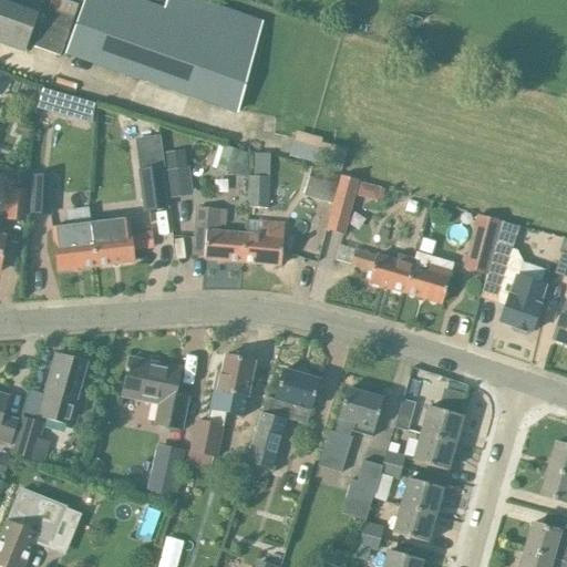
[(0,0),(0,41),(24,50),(41,0),(0,0)]
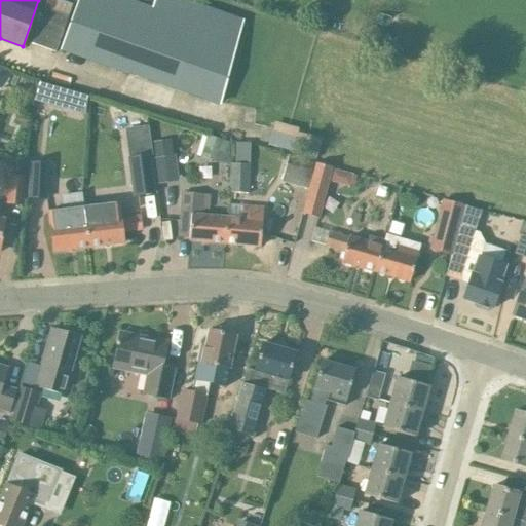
[(60,0),(47,0),(32,43),(55,51),(72,4),(60,0)]
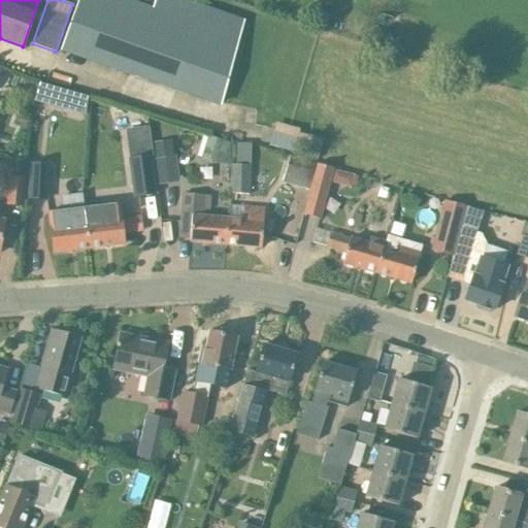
[(155,0),(153,7),(133,0),(77,0),(60,52),(129,76),(130,74),(199,98),(222,104),(244,22),(211,9),(211,10),(182,0),(155,0)]
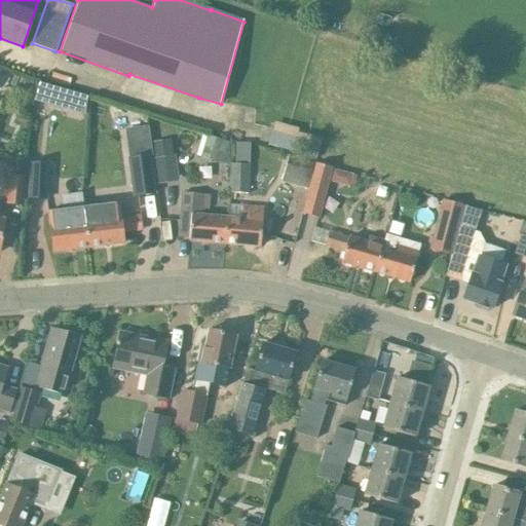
[(40,82),(35,100),(62,107),(67,89),(40,82)]
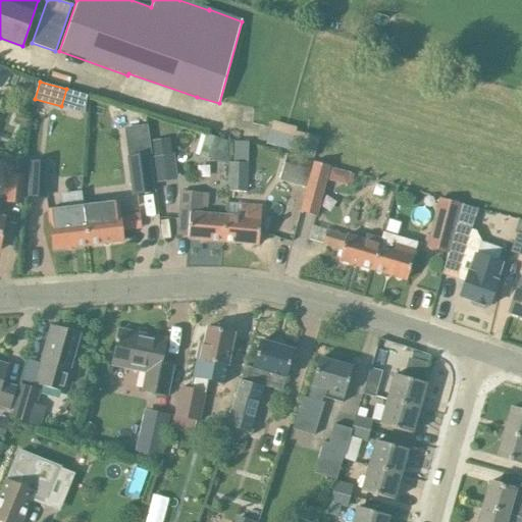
[(270,128),(266,144),(314,156),(319,139),(308,136),(308,138),(270,128)]
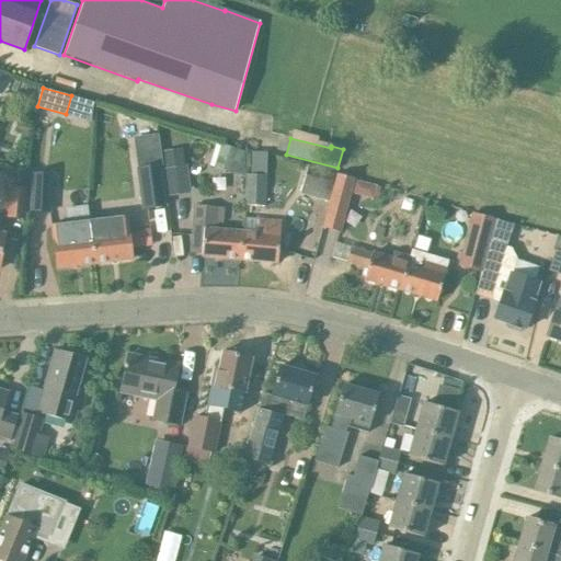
[(247,173),(251,149),(219,144),(215,168),(247,173)]
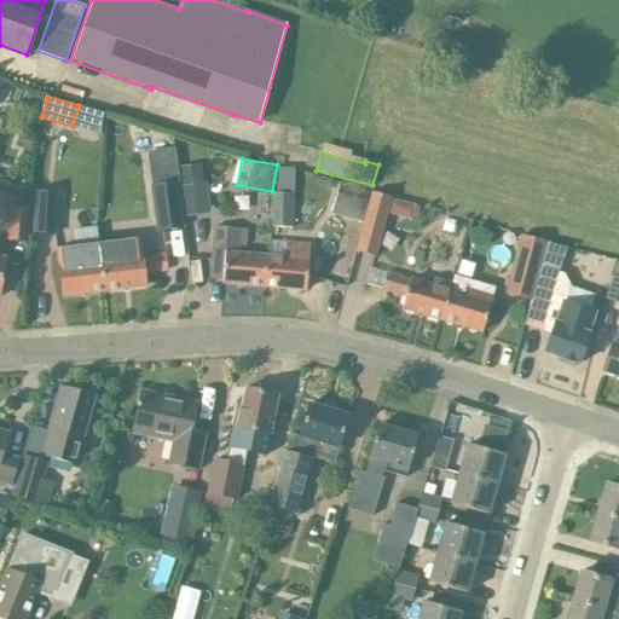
[(201,167),(178,171),(180,187),(203,185),(201,167)]
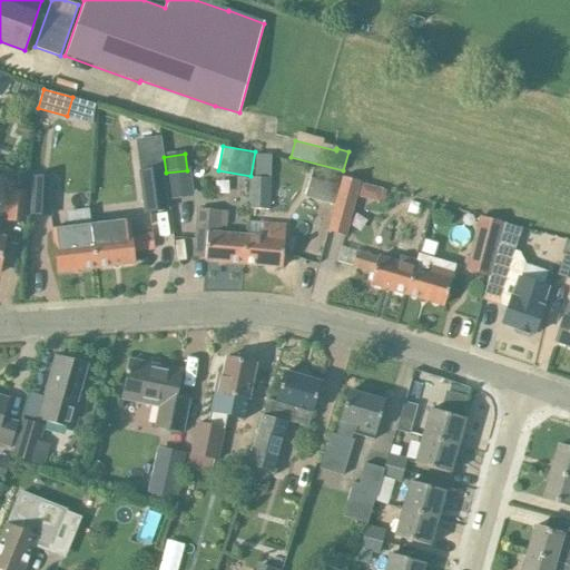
[(255,177),(271,178),(272,156),(256,155),(255,177)]
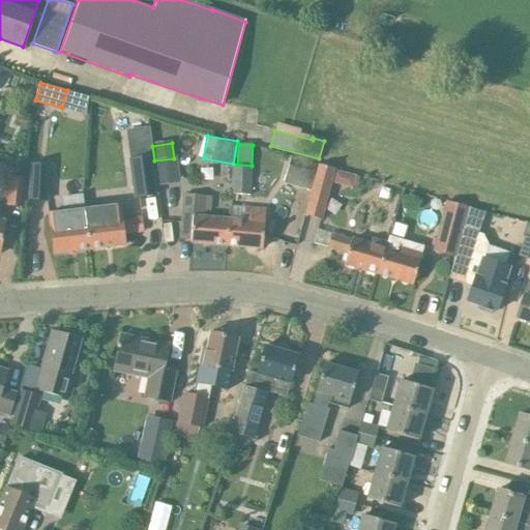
[(157,196),(152,155),(128,159),(134,200),(157,196)]
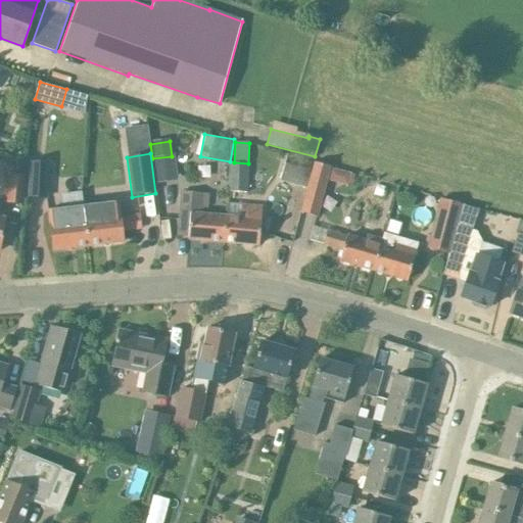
[(172,156),(152,158),(155,183),(177,180),(174,155),(172,156)]
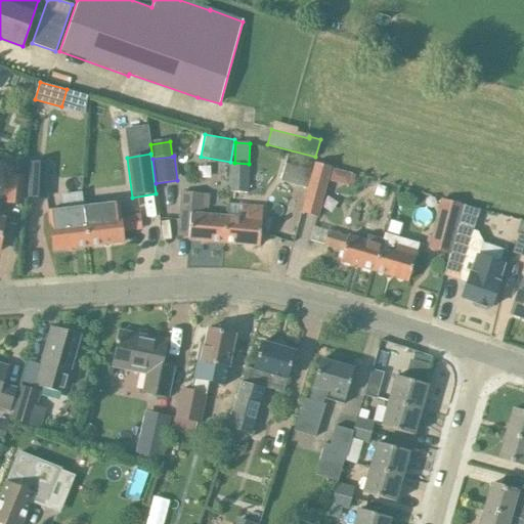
[(49,163),(29,162),(28,199),(47,200),(49,163)]
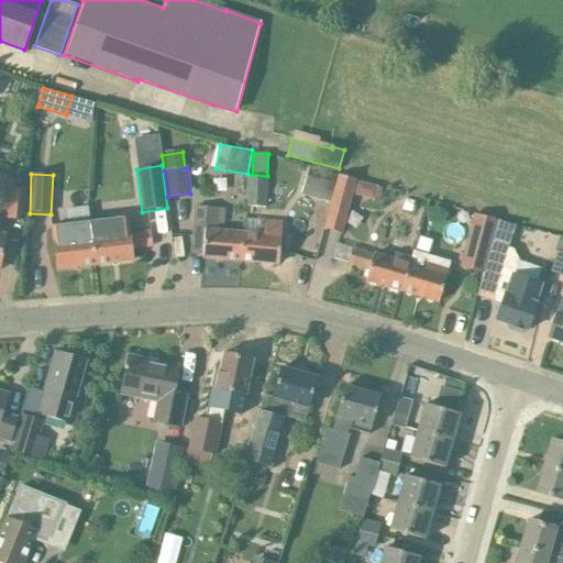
[(252,175),(246,175),(246,206),(266,207),(267,176),(252,175)]
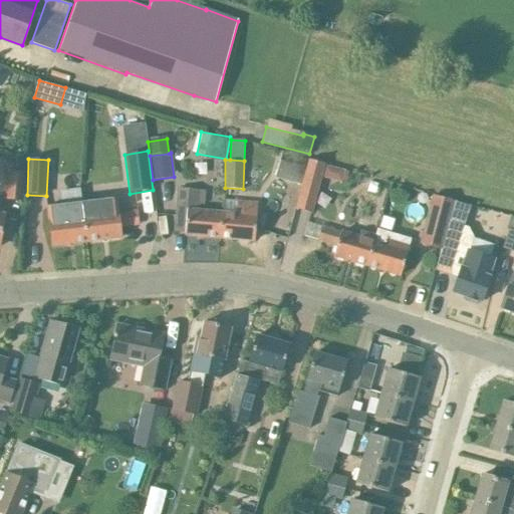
[(325,165),(308,161),(295,209),(311,214),(325,165)]
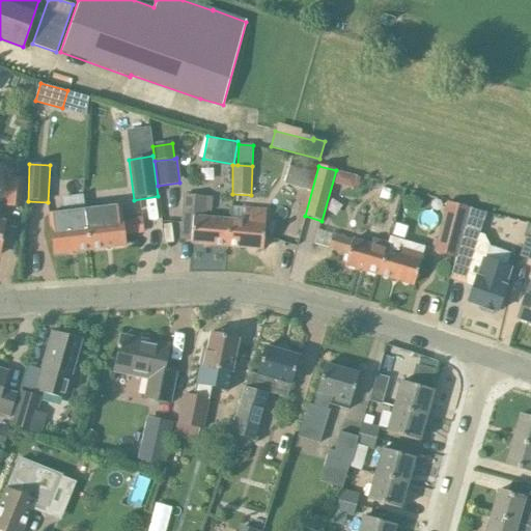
[(27,178),(8,176),(5,206),(24,208),(27,178)]
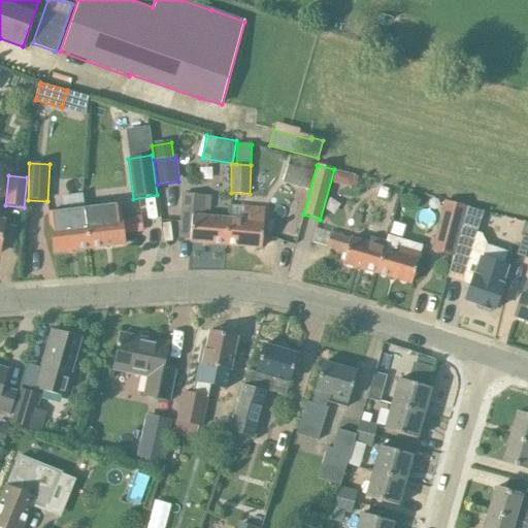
[(381,187),(378,195),(388,198),(390,190),(381,187)]
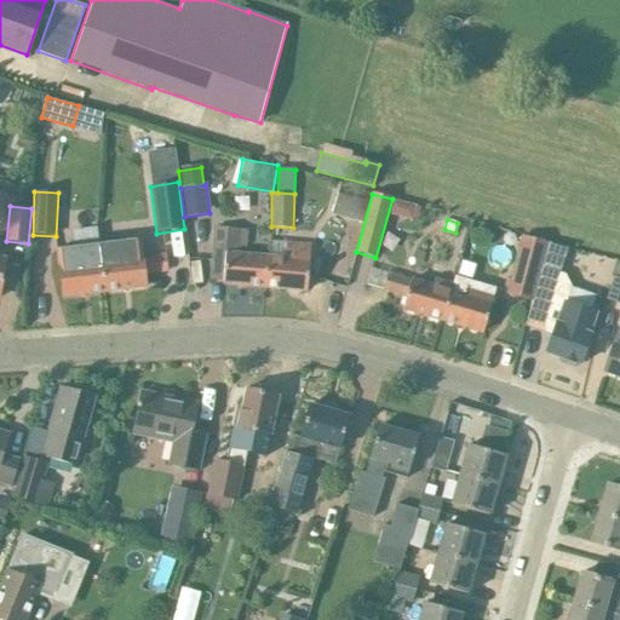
[(101,260),(99,245),(97,228),(72,231),(73,248),(58,250),(63,294),(104,290),(101,260)]
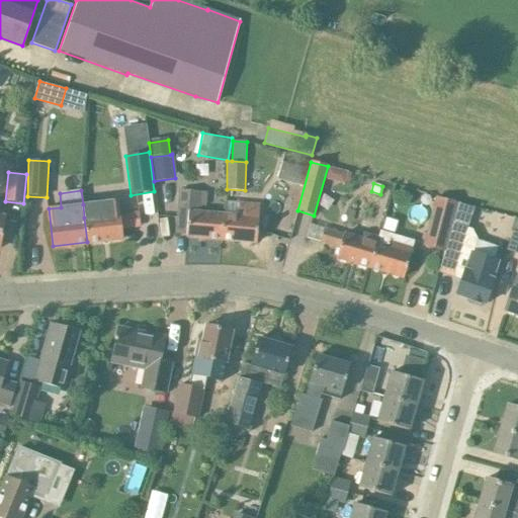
[(186,237),(223,239),(225,214),(199,212),(200,205),(207,205),(208,192),(180,190),(177,234),(187,234),(186,237)]
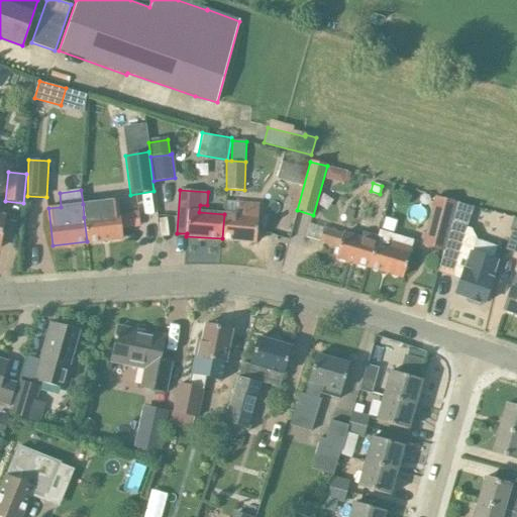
[(456,202),(434,196),(421,245),(443,251),(456,202)]
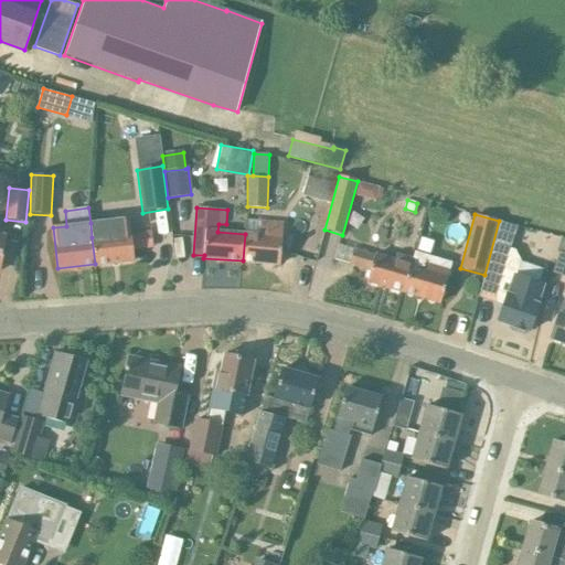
[(128,219),(91,223),(92,237),(95,264),(134,259),(132,248),(153,245),(151,232),(130,235),(128,219)]
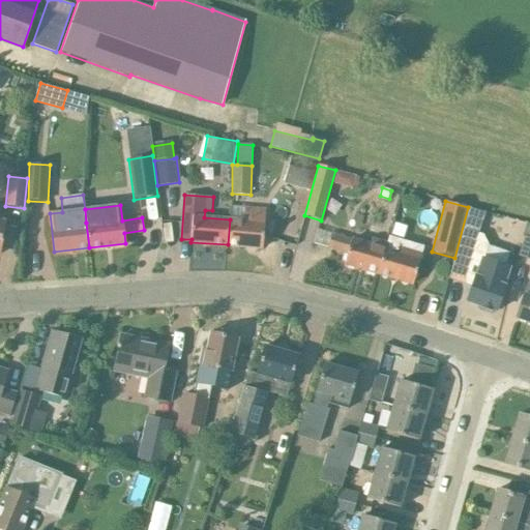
[(231,207),(228,244),(263,247),(265,209),(231,207)]
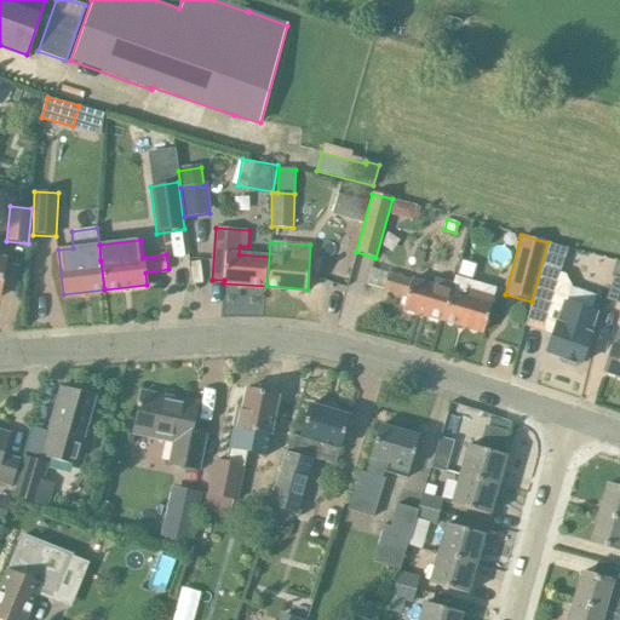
[(567,247),(547,242),(545,253),(563,258),(567,247)]
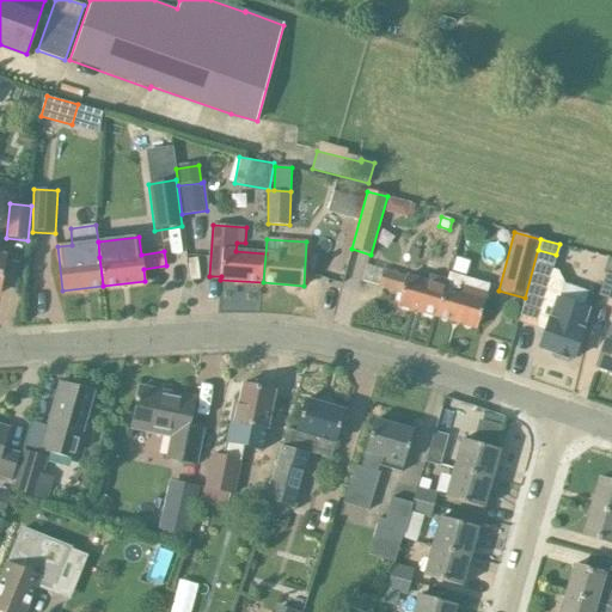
[(611,257),(609,256),(603,271),(606,273),(598,297),(611,301),(611,257)]
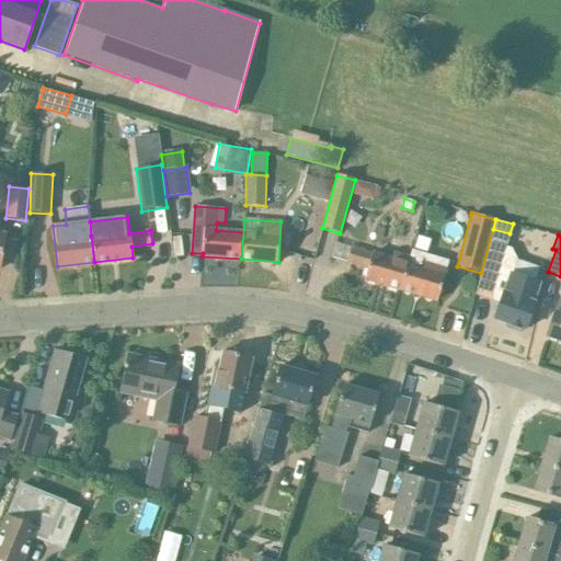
[(490,240),(481,272),(482,272),(508,281),(505,292),(503,290),(500,301),(494,319),(507,324),(506,328),(521,332),(522,329),(524,330),(540,282),(513,273),(517,259),(512,248),(490,240)]
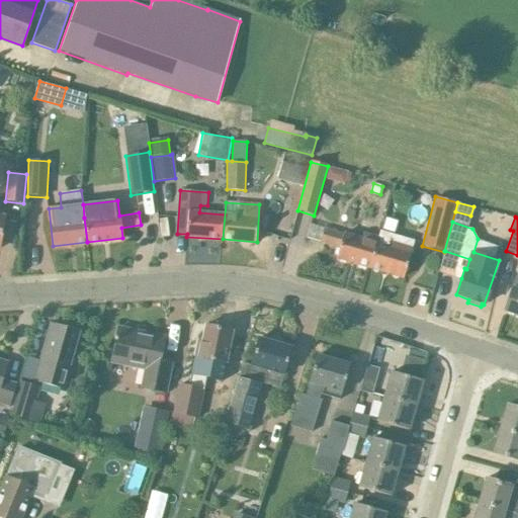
[(340,246),(336,257),(370,267),(376,243),(378,237),(363,233),(362,238),(344,233),(343,234),(325,229),(321,241),(340,246)]
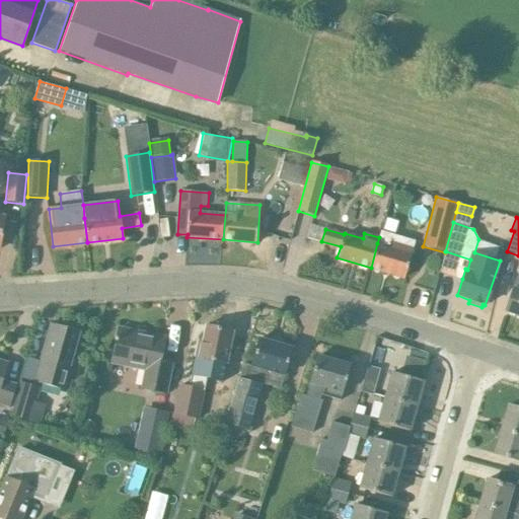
[(377,243),(371,268),(403,278),(415,241),(380,231),(379,237),(377,243)]
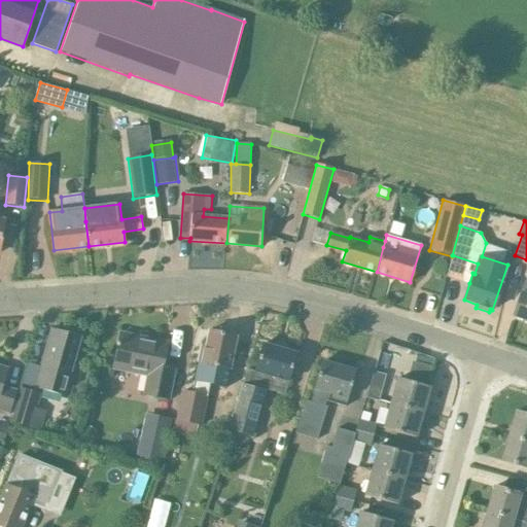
[(514,315),(525,319),(524,323),(526,324),(526,280),(524,291),(522,291),(514,315)]
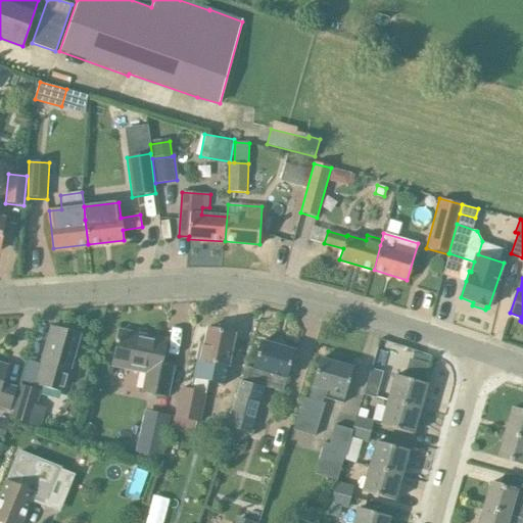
[(81,333),(52,326),(37,380),(69,389),(74,374),(69,373),(81,333)]
